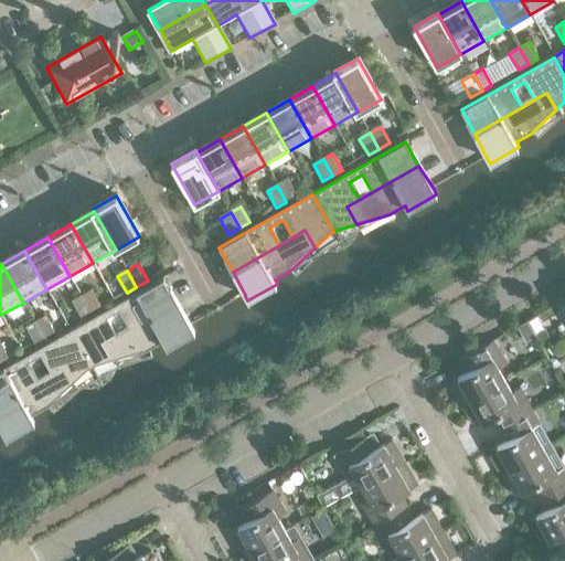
[(130,330),(177,303),(163,279),(71,332),(92,369),(96,367),(114,361),(105,345),(117,337),(107,319),(120,313),(130,330)]
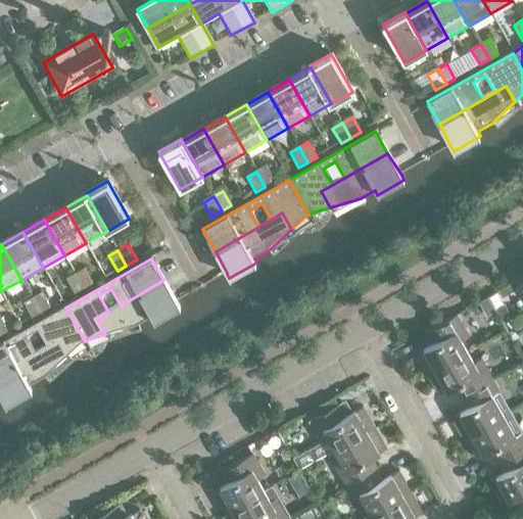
[(84,289),(93,284),(84,270),(75,275),(84,289)]
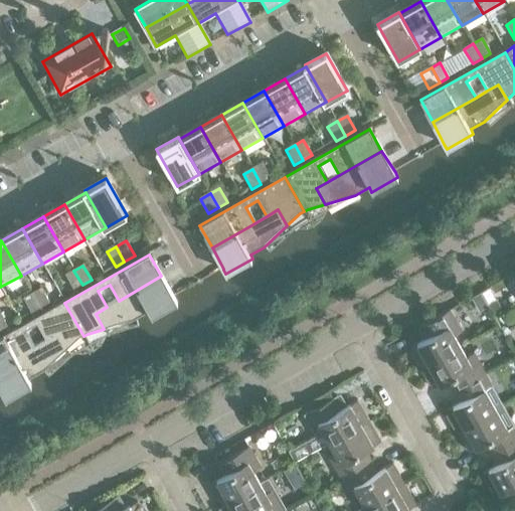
[(82,285),(73,271),(65,276),(73,291),(82,285)]
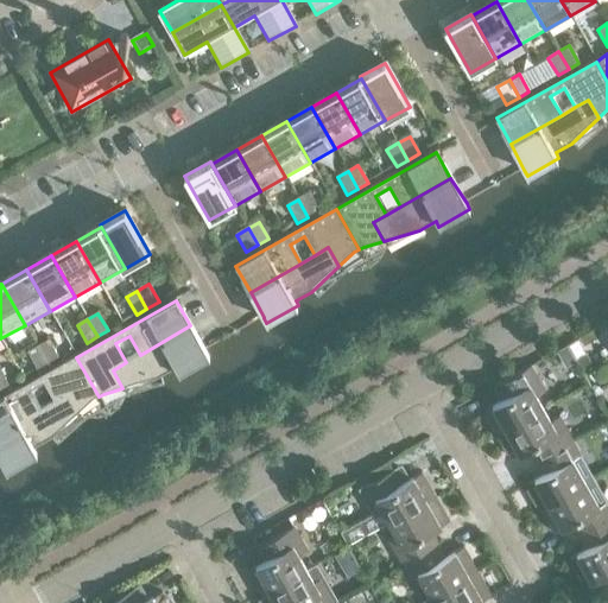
[(209,355),(206,351),(190,325),(140,355),(126,362),(113,370),(122,388),(159,378),(175,369),(177,373),(209,355)]
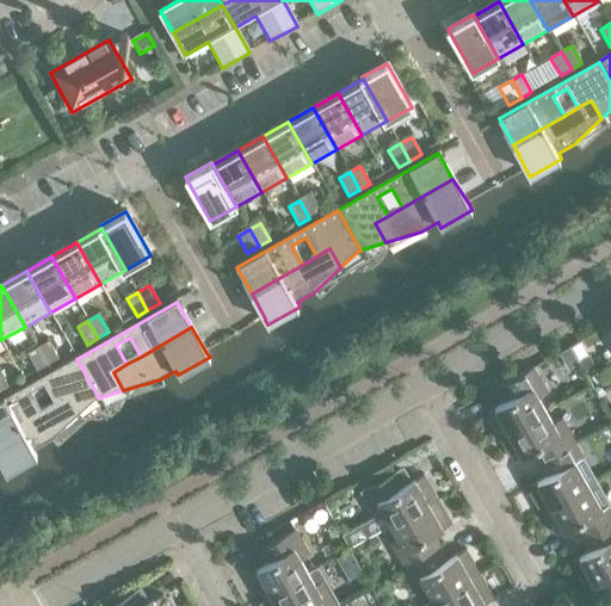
[(48,366),(59,360),(49,342),(37,350),(48,366)]
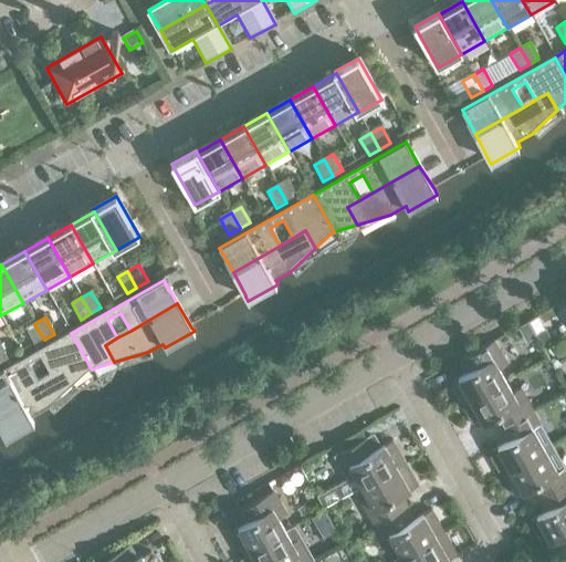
[(44,340),(34,324),(25,330),(34,345),(44,340)]
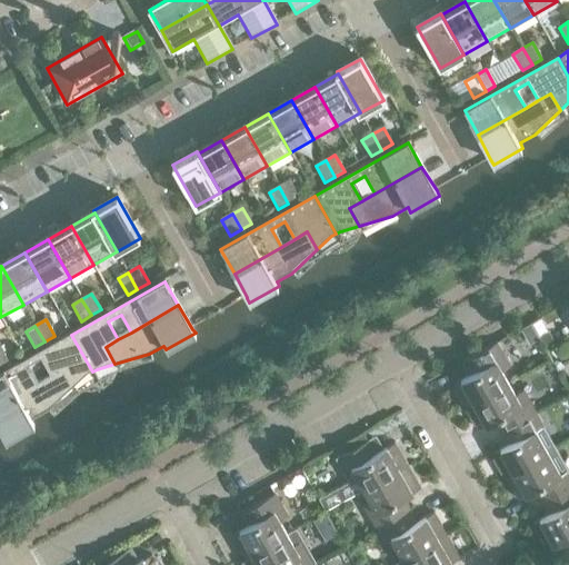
[(531,326),(522,330),(530,344),(539,339),(531,326)]
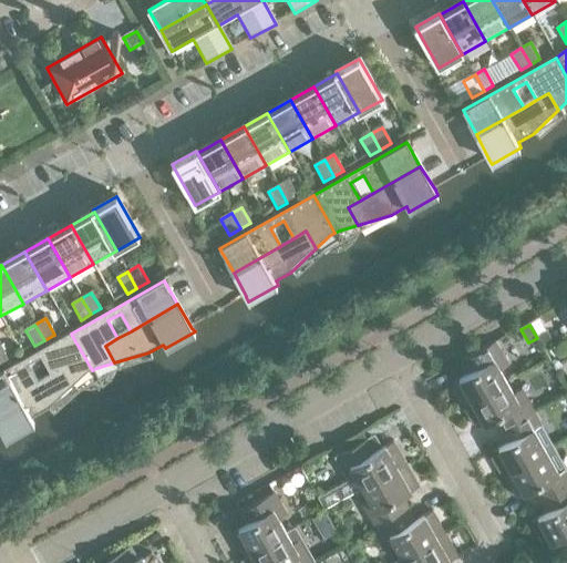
[(547,333),(537,338),(543,348),(553,343),(547,333)]
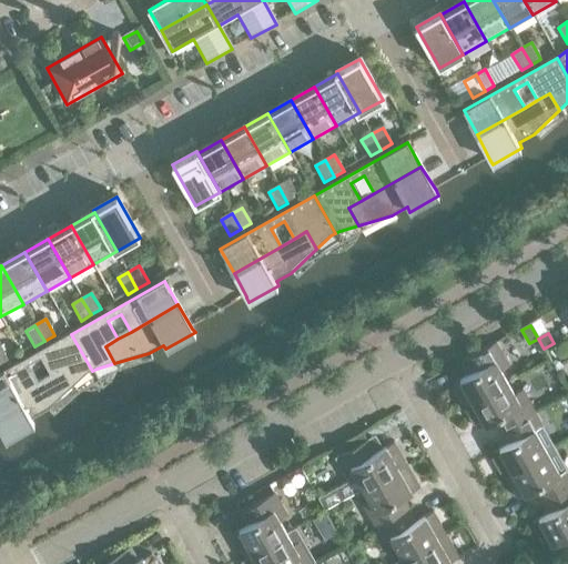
[(71,334),(0,373),(0,405),(38,384),(28,366),(41,359),(51,376),(63,370),(73,388),(88,374),(92,371),(71,334)]
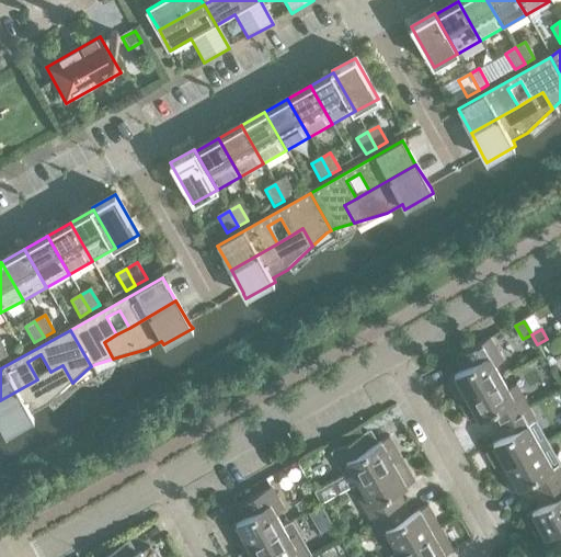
[(456,359),(464,372),(447,381),(460,404),(501,381),(494,368),(503,363),(490,340),(456,359)]
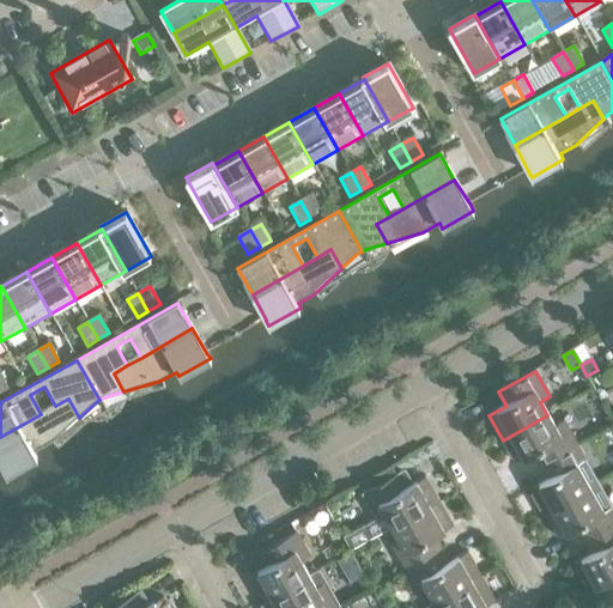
[(6,474),(37,456),(35,453),(50,443),(79,418),(68,399),(55,406),(41,414),(0,437),(0,462),(4,469),(6,474)]
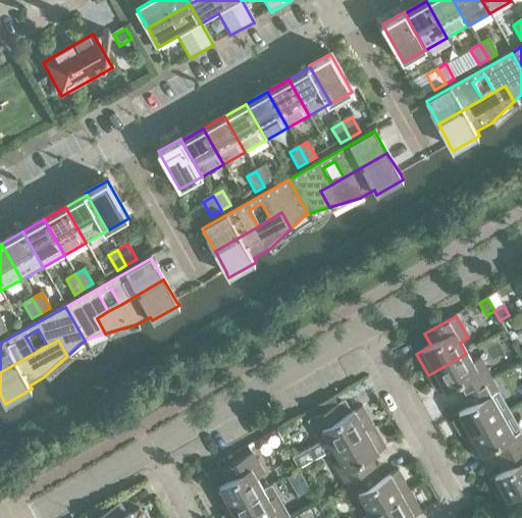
[(455,387),(461,399),(492,380),(480,360),(472,364),(466,354),(428,375),(439,396),(455,387)]
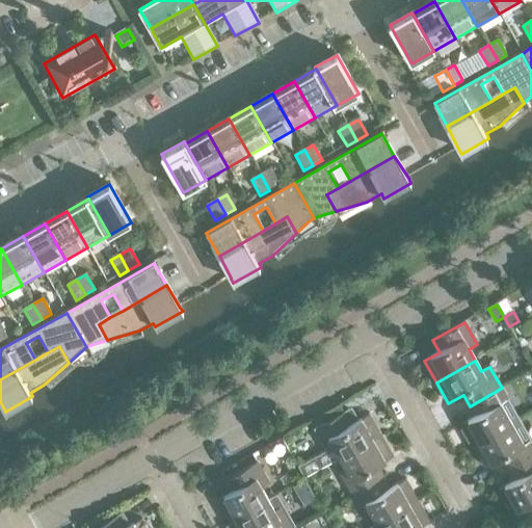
[(470,406),(476,417),(460,426),(473,447),(511,425),(505,415),(513,410),(502,388),(470,406)]
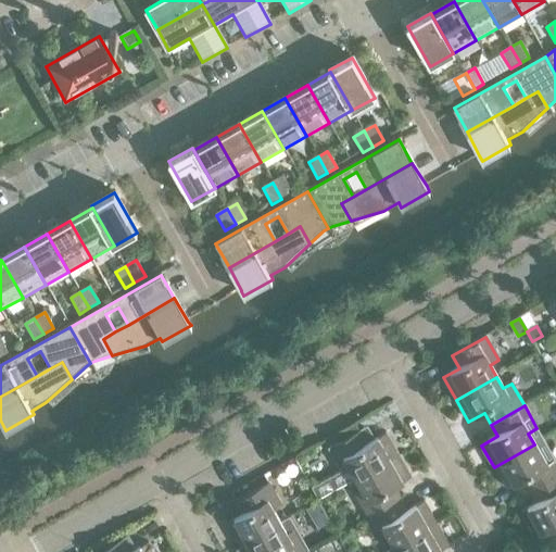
[(342,473),(312,490),(318,502),(358,479),(399,456),(386,435),(369,443),(363,430),(358,434),(341,443),(329,450),(342,473)]
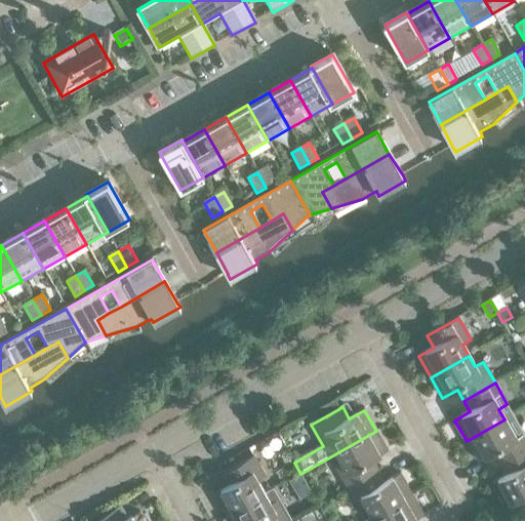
[(493,454),(499,465),(524,450),(524,435),(520,426),(511,431),(505,419),(467,441),(479,463),(493,454)]
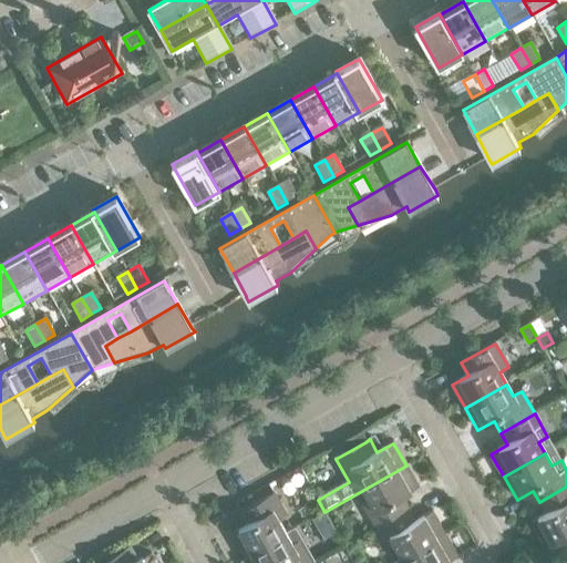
[(372,501),(362,507),(375,529),(404,513),(410,510),(403,498),(419,489),(406,466),(366,489),(372,501)]
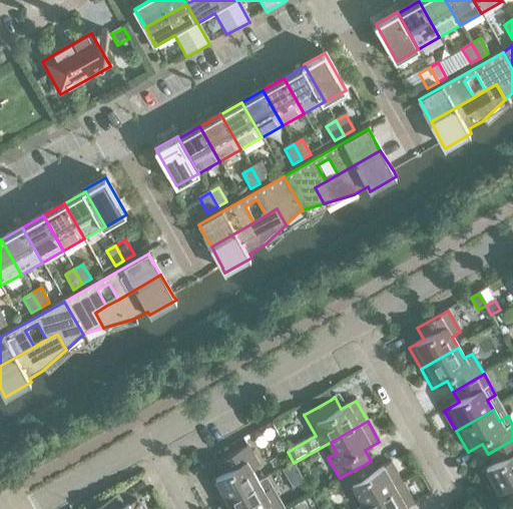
[(512,440),(488,454),(494,465),(480,473),(492,495),(512,482),(512,440)]
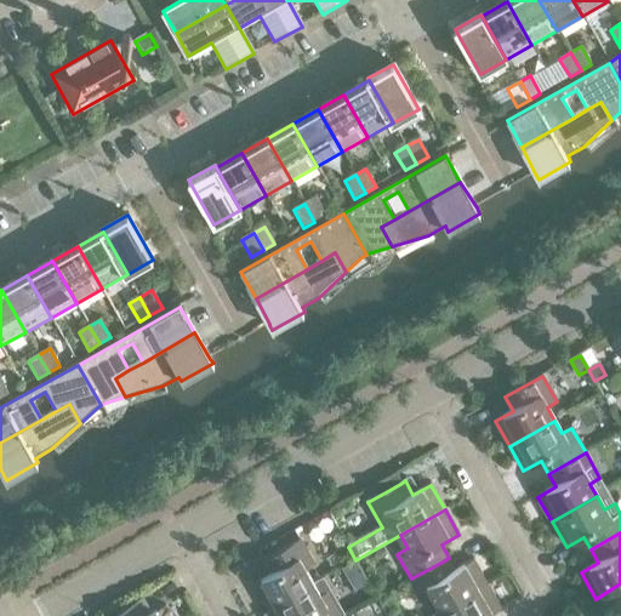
[(300,540),(263,562),(271,575),(254,586),(267,610),(312,585),(305,571),(315,566),(300,540)]
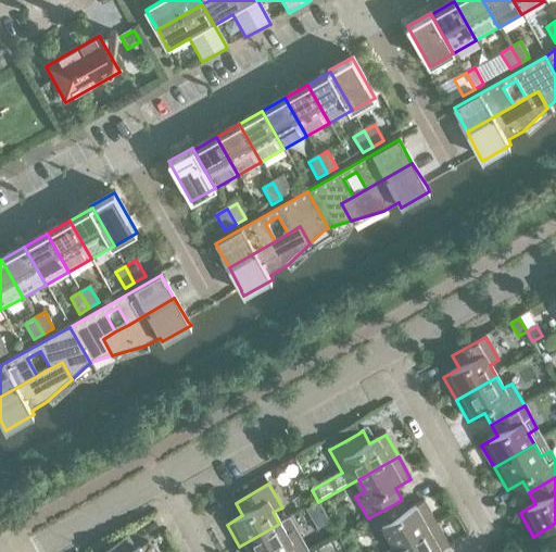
[(396,503),(368,518),(371,525),(381,541),(390,536),(395,547),(436,524),(425,502),(408,512),(402,500),(396,503)]
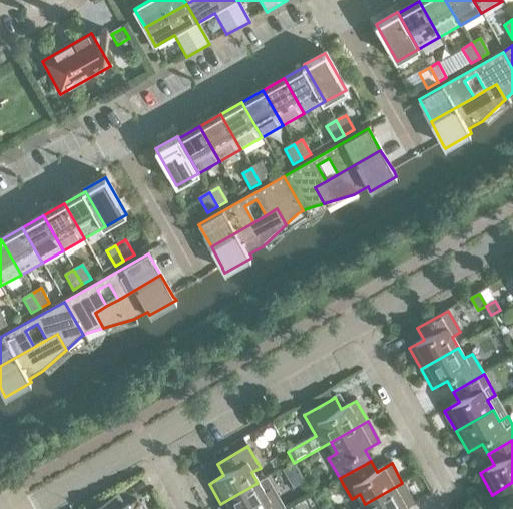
[(295,464),(283,470),(294,489),(306,482),(295,464)]
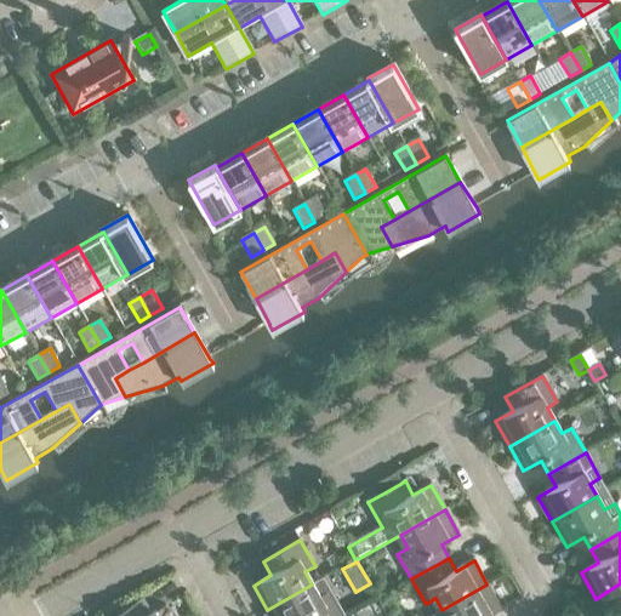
[(342,615),(323,579),(312,585),(267,610),(269,614),(267,615),(342,615)]
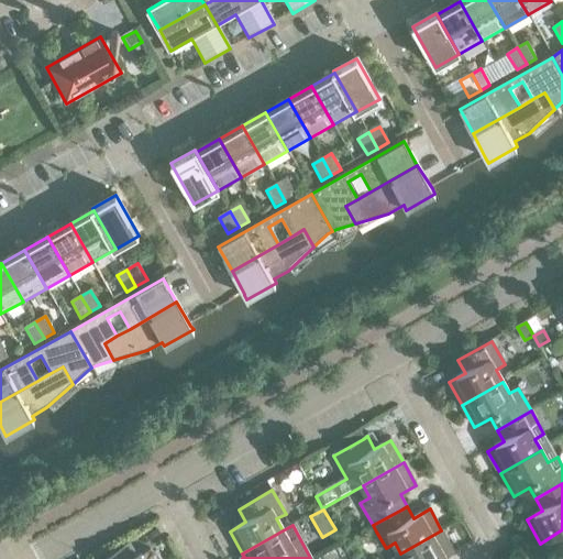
[(449,558),(455,555),(441,530),(400,554),(403,558),(449,558)]
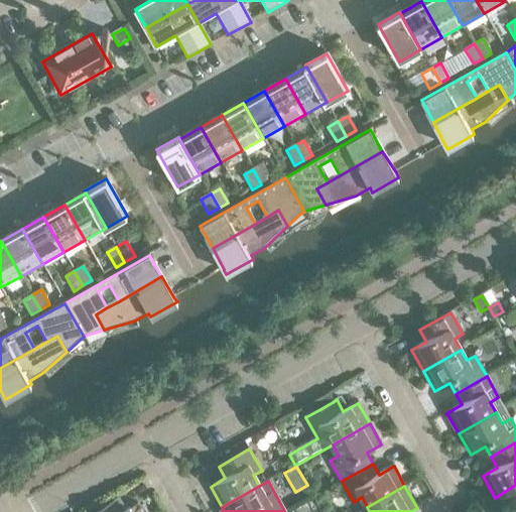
[(141,511),(137,505),(125,511),(122,511),(117,501),(97,511),(141,511)]
